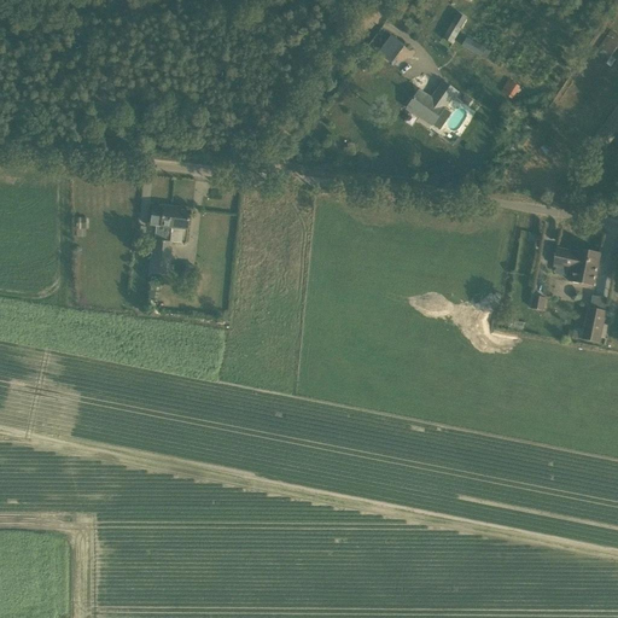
[(467,19),(456,15),(441,41),(452,47),(465,24),(467,19)]
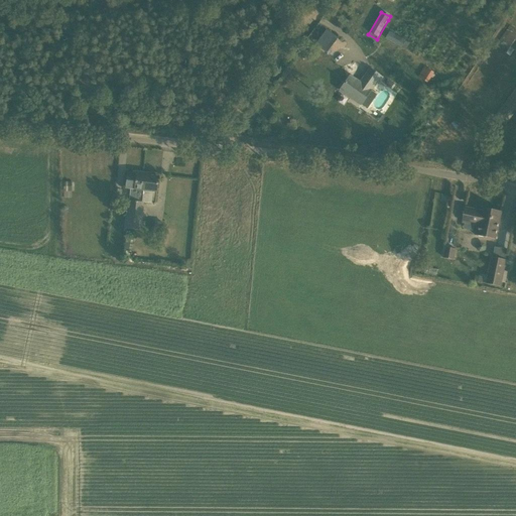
[(511,46),(515,39),(515,28),(511,25),(496,45),(510,55),(515,49),(511,46)]
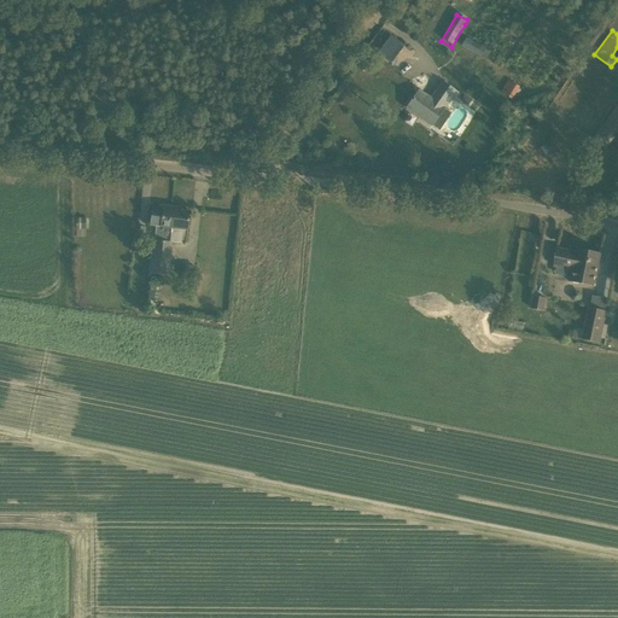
[(466,38),(461,46),(481,56),(484,48),(466,38)]
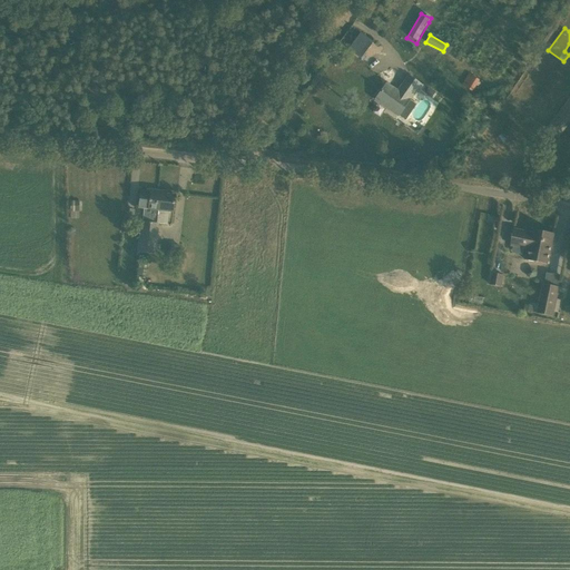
[(470,74),(462,85),(472,90),(480,79),(470,74)]
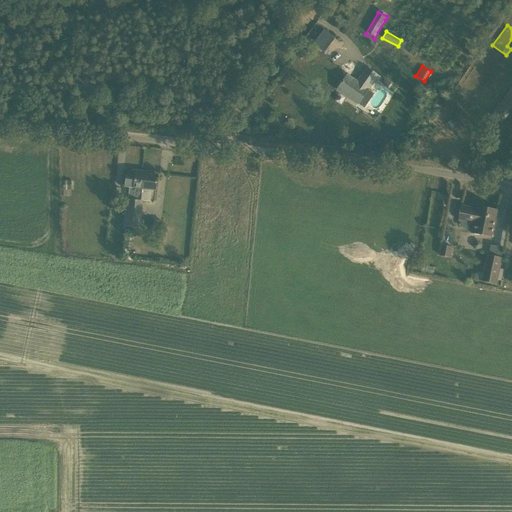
[(337,89),(358,104),(364,108),(373,94),(367,90),(373,82),(374,83),(379,77),(367,69),(357,82),(347,76),(337,89)]
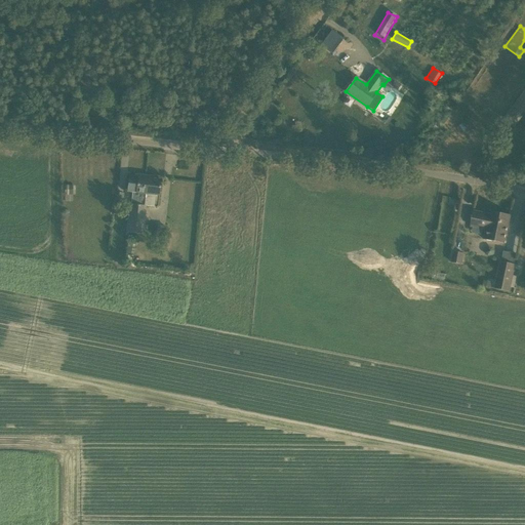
[(515,127),(524,112),(524,89),(510,111),(503,119),(515,127)]
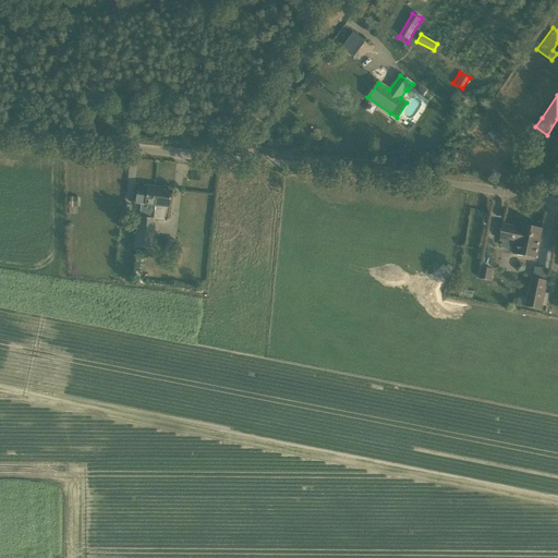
[(147,186),(147,189),(137,187),(136,204),(141,204),(136,247),(152,250),(155,219),(154,219),(156,206),(169,207),(171,192),(157,190),(157,187),(147,186)]
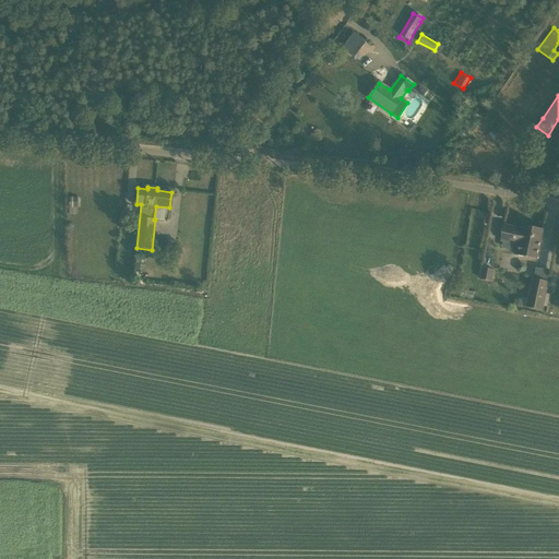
[(78,199),(69,199),(69,210),(78,210),(78,199)]
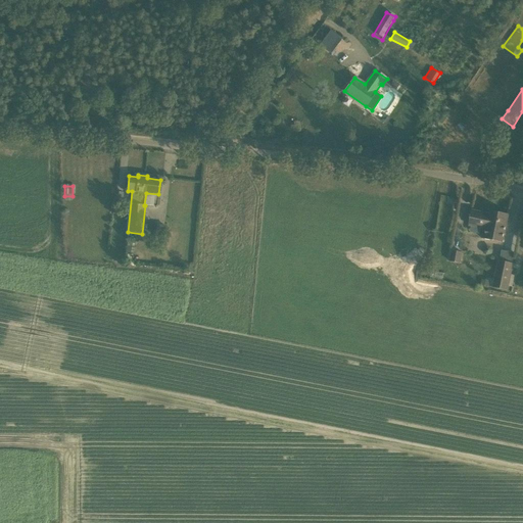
[(112,205),(122,206),(124,193),(113,192),(112,205)]
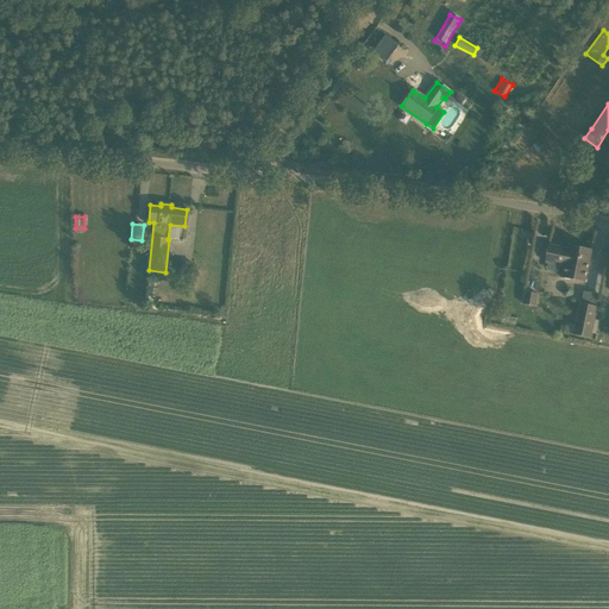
[(546,263),(564,267),(562,278),(584,283),(591,250),(571,246),(570,250),(550,245),(546,263)]
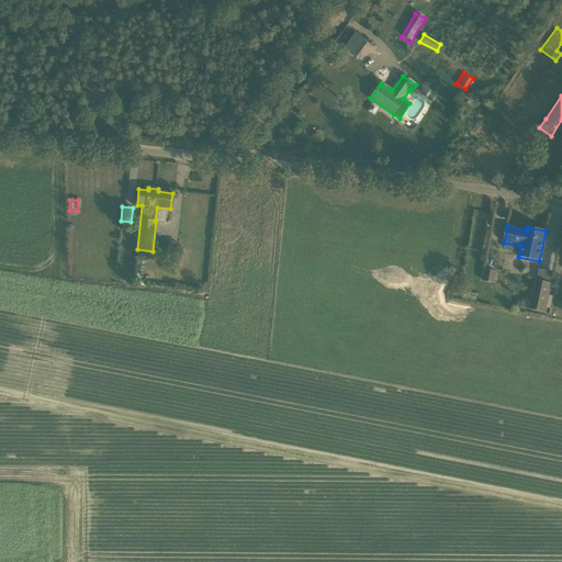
[(538,279),(551,281),(553,271),(540,268),(538,279)]
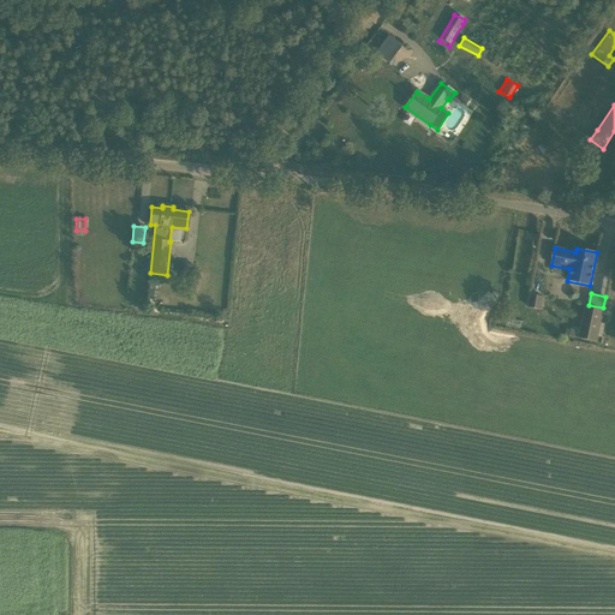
[(532,296),(531,298),(530,308),(541,310),(543,297),(532,296)]
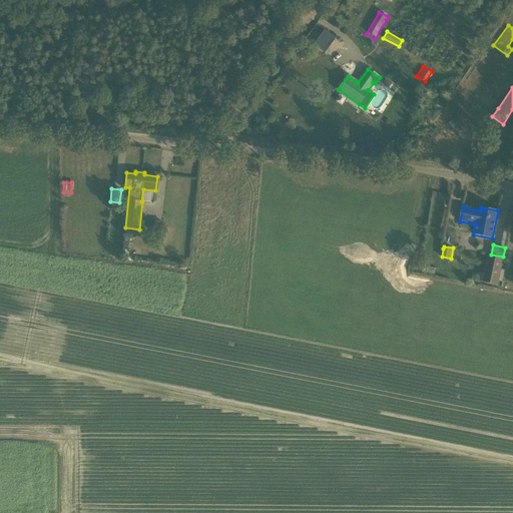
[(490,255),(490,258),(485,283),(497,285),(503,259),(490,255)]
